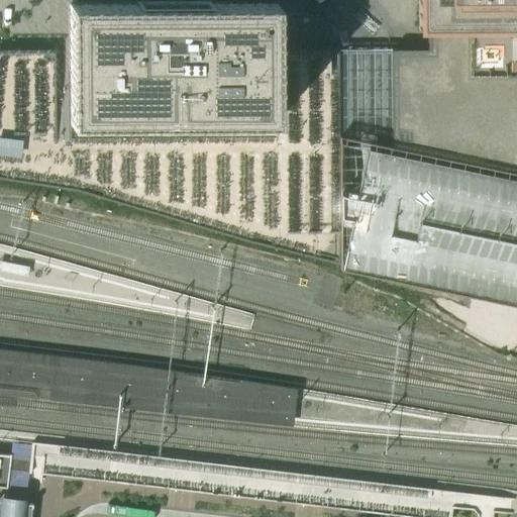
[(427,49),(391,50),(391,146),(516,173),(516,0),(417,0),(418,28),(427,28),(427,49)]
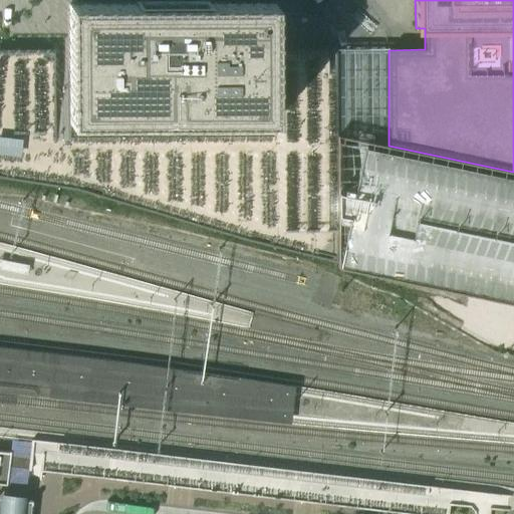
[(69,10),(68,10),(68,70),(68,122),(274,121),(274,48),(273,9),(273,3),(267,3),(208,3),(208,1),(135,2),(135,3),(75,3),(75,4),(69,4),(69,10)]
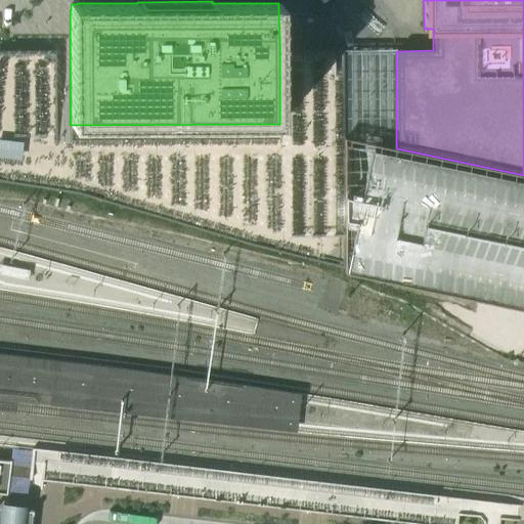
[(370,143),(343,137),(344,273),(523,310),(523,175),(384,146),(370,143)]
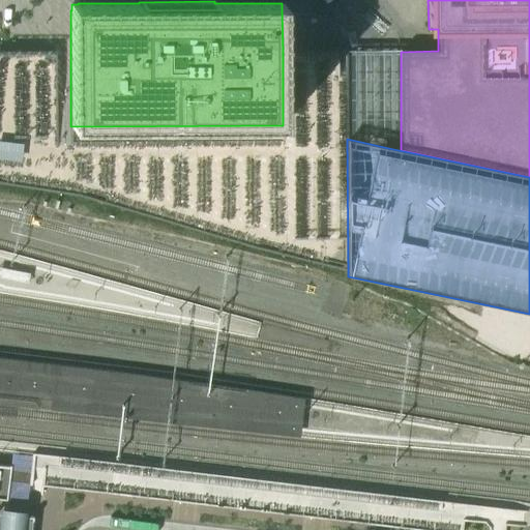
[(0,371),(0,390),(53,396),(55,378),(0,371)]
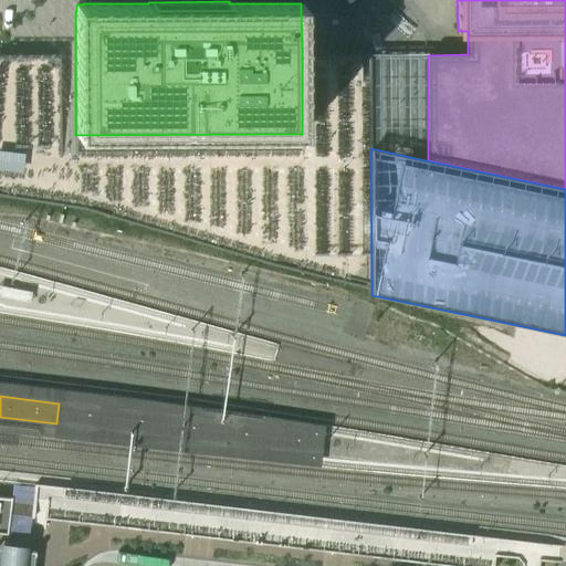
[(0,533),(7,534),(11,499),(11,498),(9,498),(9,499),(0,496),(0,533)]
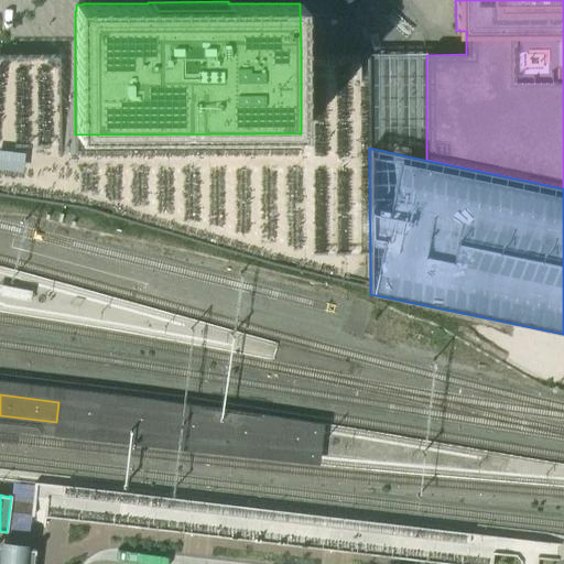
[(0,563),(33,563),(34,554),(35,549),(30,549),(28,549),(28,543),(0,540),(0,563)]
